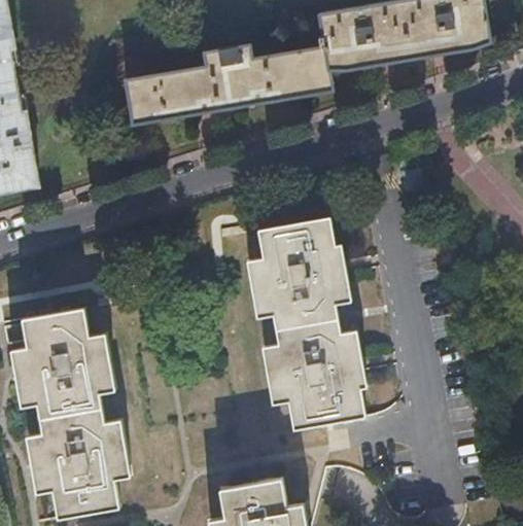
[(0,190),(36,185),(23,112),(19,113),(7,47),(11,47),(3,0),(0,0),(0,190)]
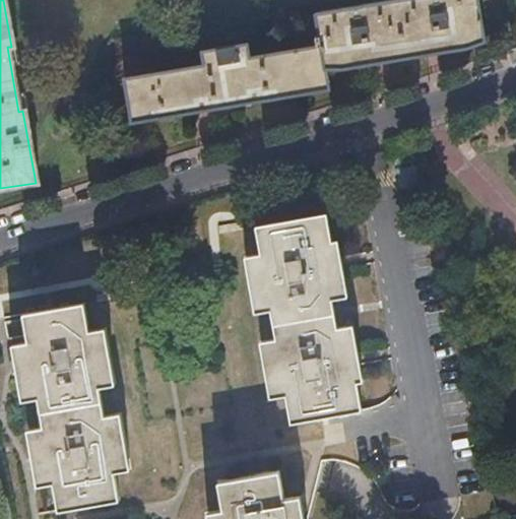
[(385,54),(386,61),(418,55),(417,48),(480,37),(473,0),(389,0),(314,13),(318,35),(312,36),(313,46),(247,58),(245,44),(199,52),(201,66),(122,79),(128,116),(147,113),(149,119),(174,115),(172,109),(200,104),(201,110),(224,106),(223,100),(252,94),(253,102),(277,98),(276,90),(325,82),(323,71),(322,65),(385,54)]
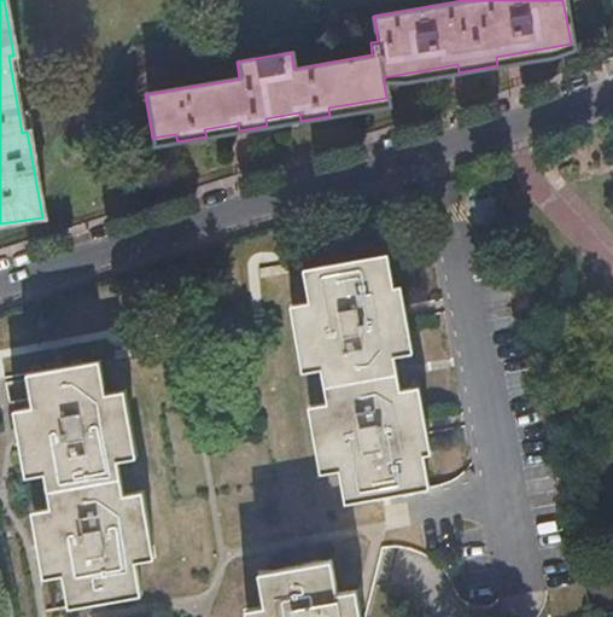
[(384,85),(459,73),(457,64),(383,77),(384,85)]
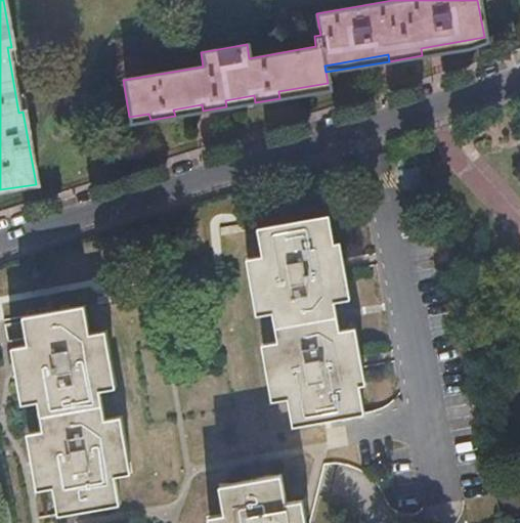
[(226,106),(255,102),(254,95),(225,100),(226,106)]
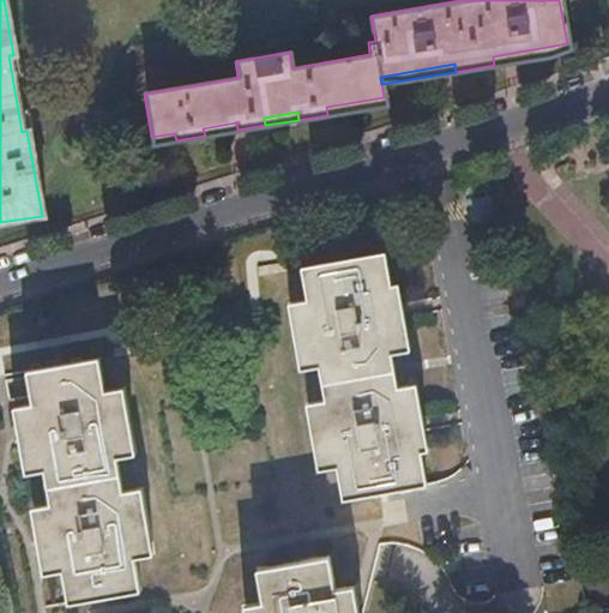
[(203,128),(205,136),(237,130),(236,122),(203,128)]
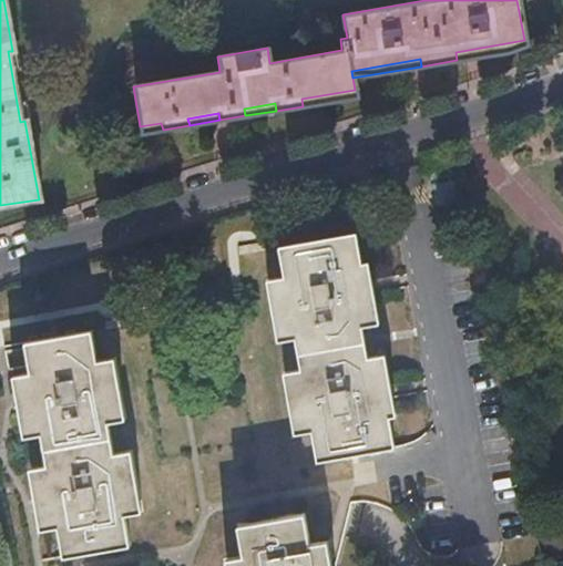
[(449,181),(430,184),(433,204),(452,201),(449,181)]
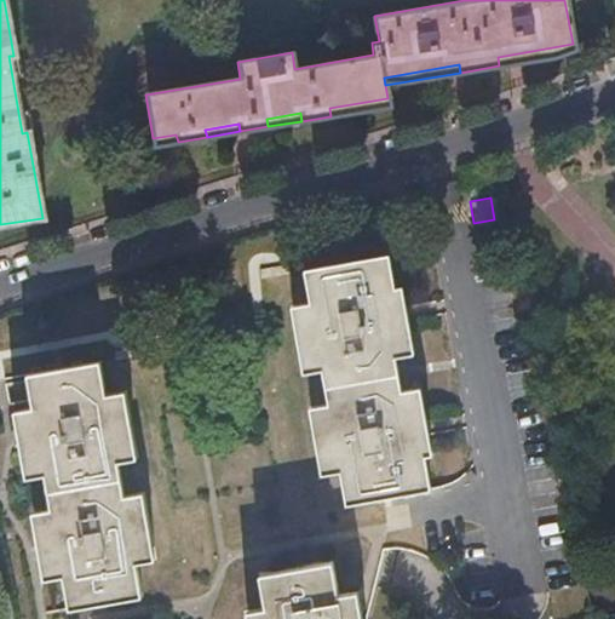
[(299,307),(299,308),(310,374),(322,372),(322,374),(327,405),(316,407),(328,475),(338,474),(344,506),(430,492),(420,437),(418,424),(412,391),(402,393),(396,359),(406,357),(404,349),(400,324),(397,310),(391,279),(388,256),(304,271),(308,294),(310,305),(299,307)]
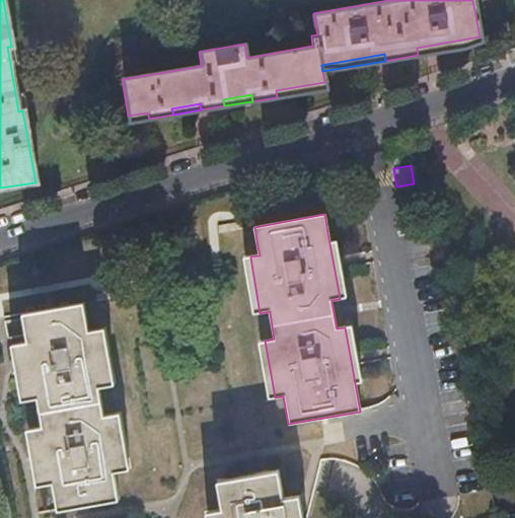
[(214,236),(236,232),(235,226),(213,230),(214,236)]
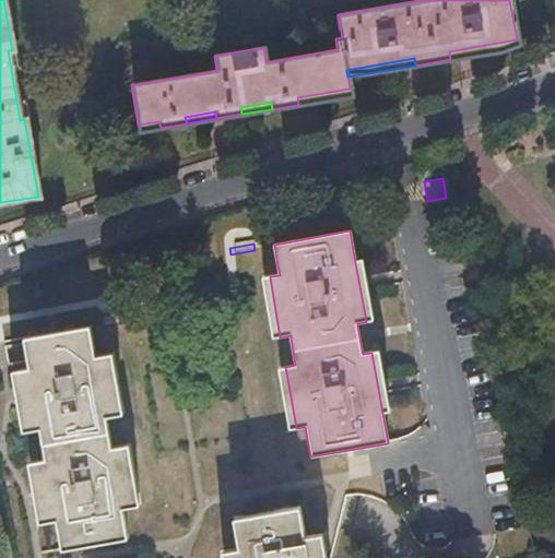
[(399,272),(358,280),(361,292),(401,284),(399,272)]
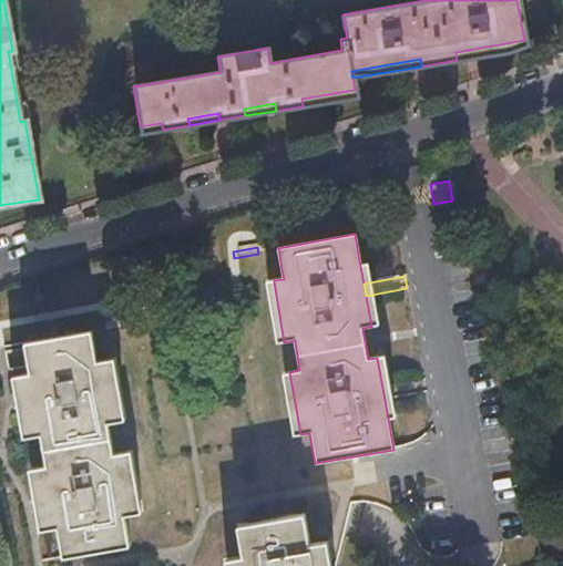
[(116,422),(113,399),(106,360),(96,361),(93,338),(91,331),(22,342),(26,359),(28,373),(18,376),(27,424),(29,438),(38,435),(43,465),(33,467),(42,517),(44,532),(54,530),(60,558),(130,546),(124,516),(133,514),(130,492),(122,452),(113,453),(108,423),(116,422)]
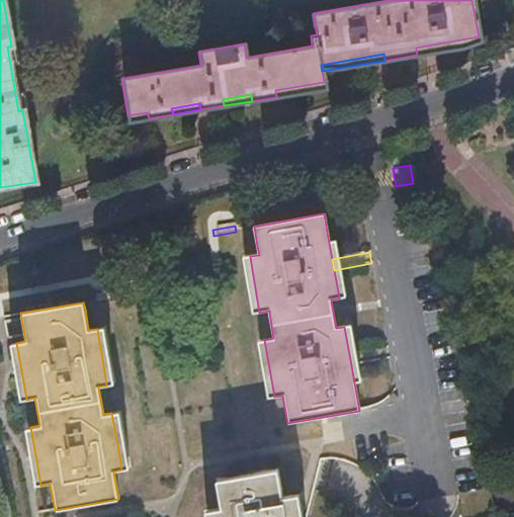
[(387,347),(349,354),(351,365),(389,359),(387,347)]
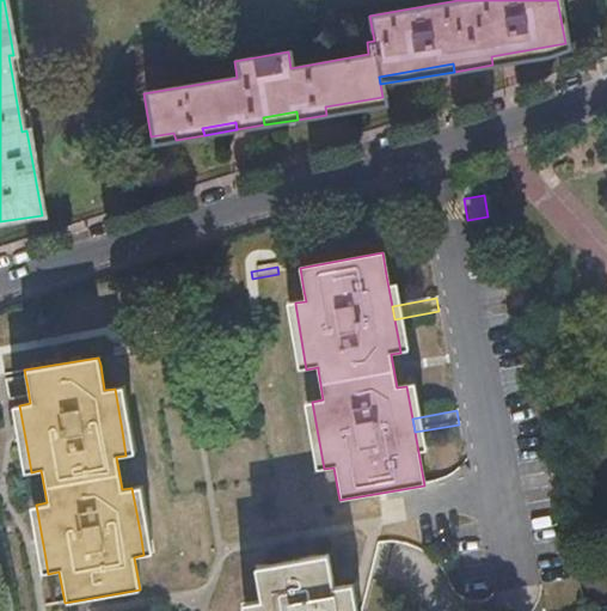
[(14,512),(31,509),(25,480),(10,483),(14,512)]
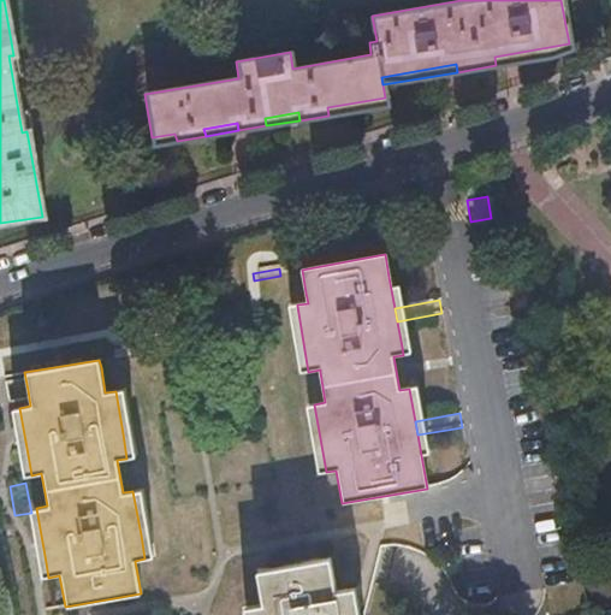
[(350,614),(345,590),(336,592),(330,559),(254,572),(260,605),(250,607),(251,614),(350,614)]
